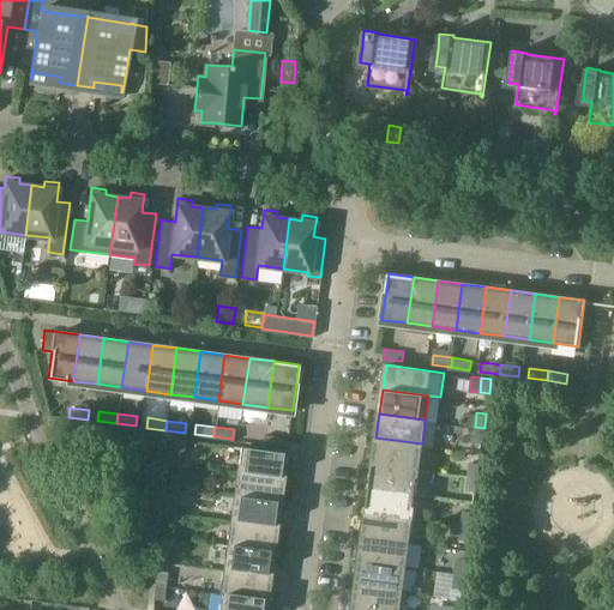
[(482,442),(485,428),(475,427),(473,441),(482,442)]
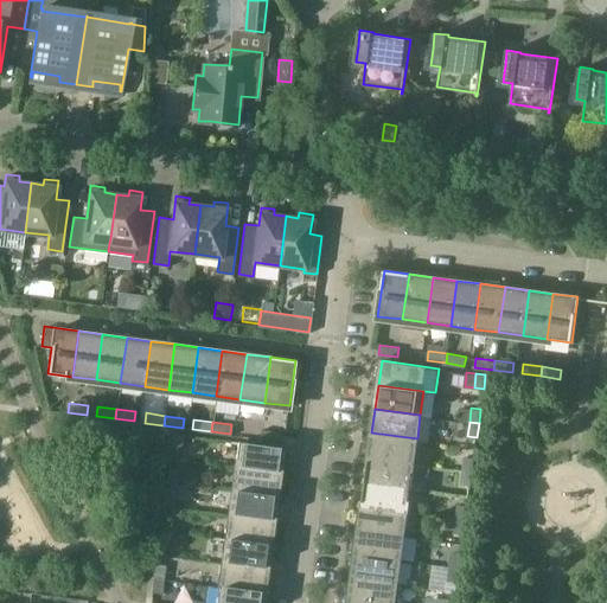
[(280,431),(260,429),(259,438),(278,441),(280,431)]
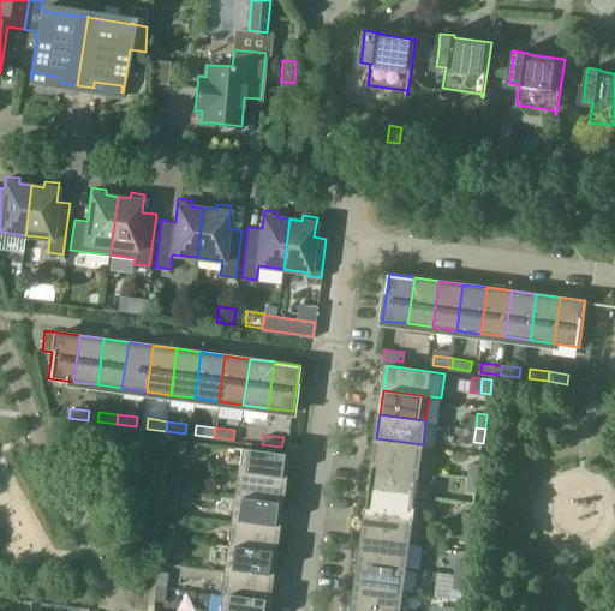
[(184,454),(186,439),(175,438),(174,453),(184,454)]
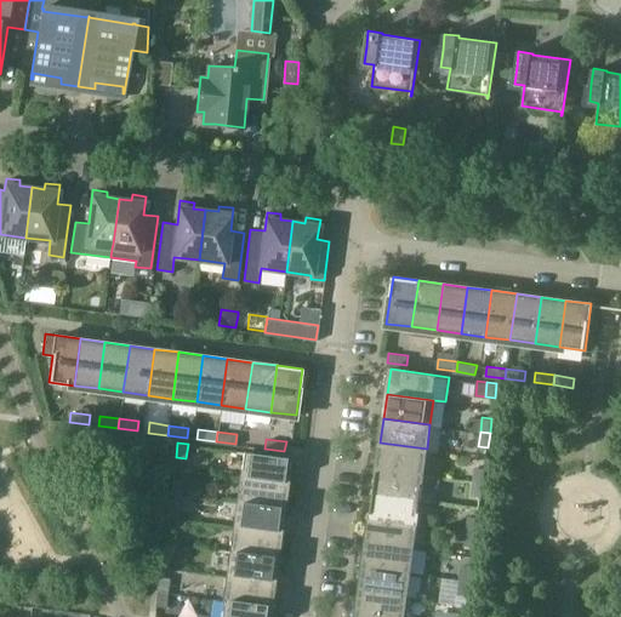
[(380,443),(377,467),(423,474),(427,449),(380,443)]
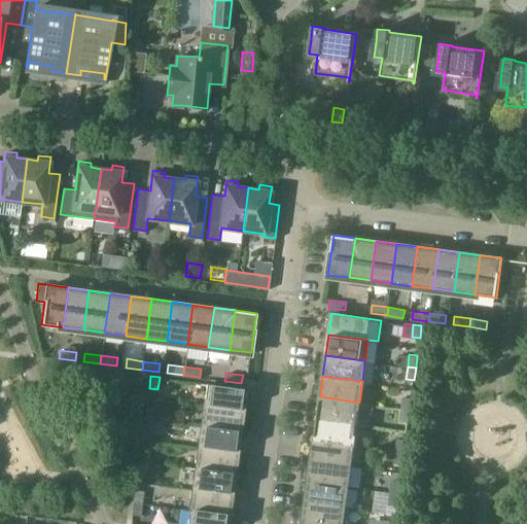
[(207,383),(204,405),(243,410),(246,388),(207,383)]
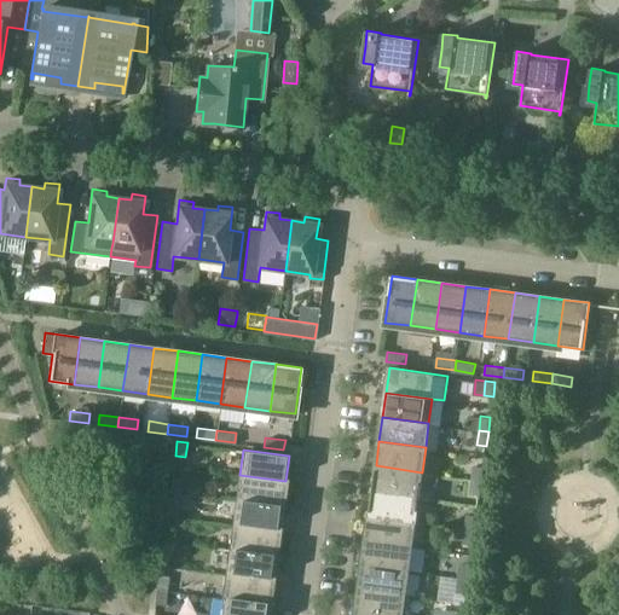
[(474,464),(472,479),(481,480),(484,465),(474,464)]
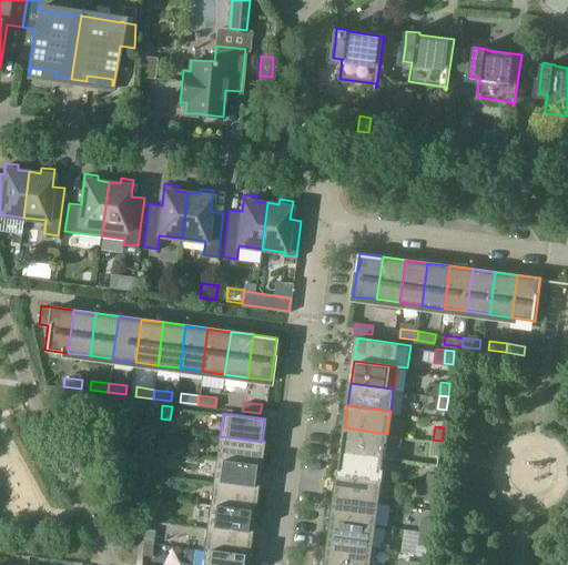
[(345,427),(342,451),(384,456),(387,434),(345,427)]
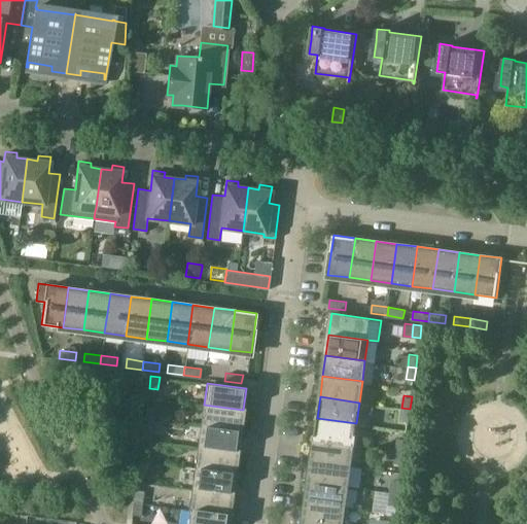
[(204,405),(201,425),(240,430),(243,410),(204,405)]
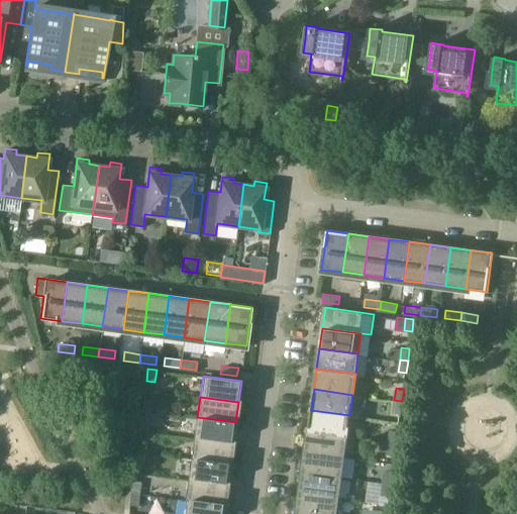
[(143,398),(142,410),(150,411),(152,399),(143,398)]
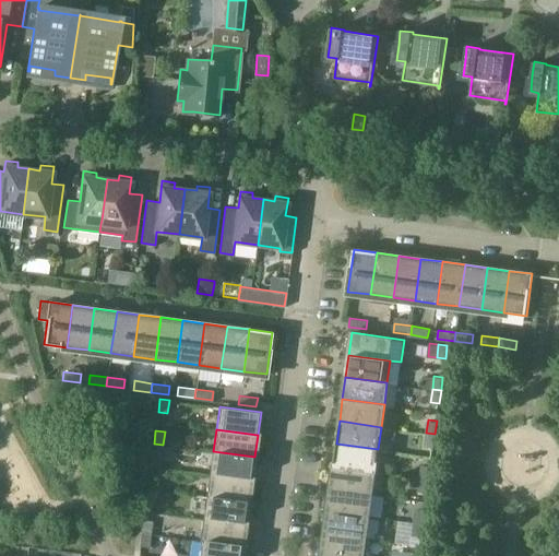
[(432,447),(435,434),(426,433),(424,446),(432,447)]
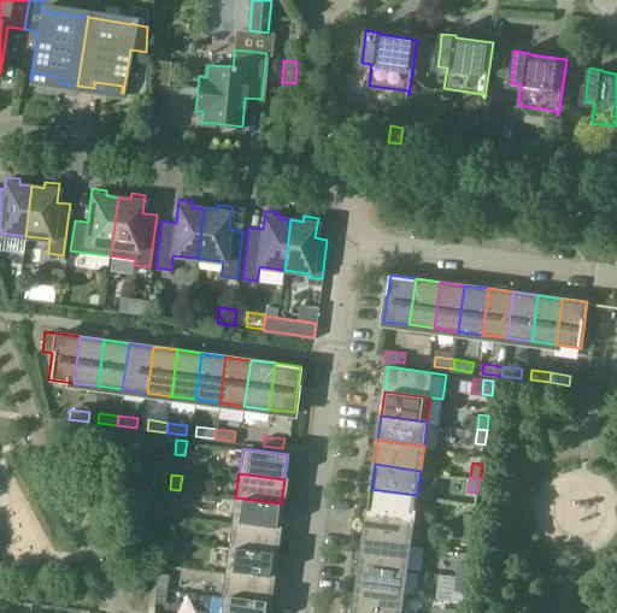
[(177,505),(180,490),(170,489),(168,504),(177,505)]
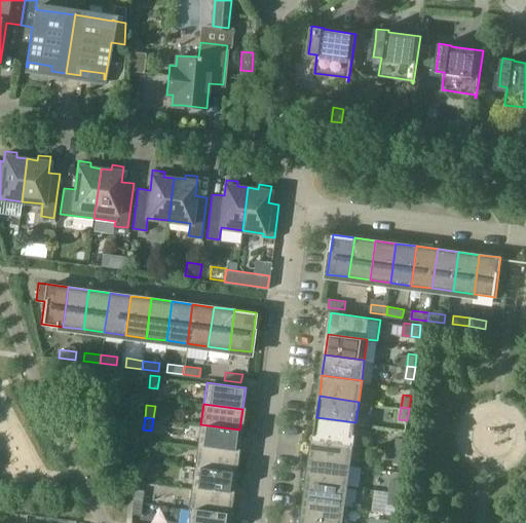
[(316,417),(313,438),(352,443),(355,422),(316,417)]
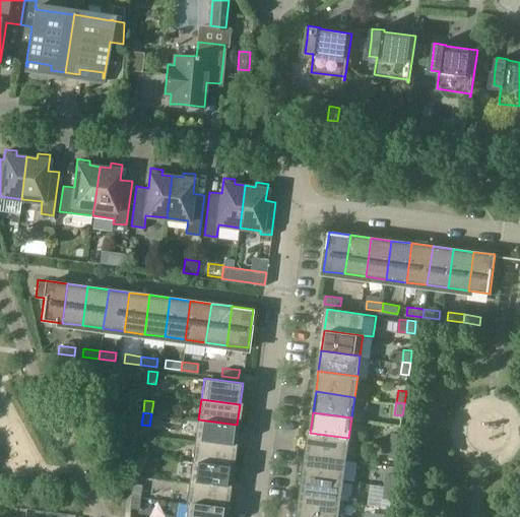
[(198,419),(195,440),(234,446),(237,425),(198,419)]
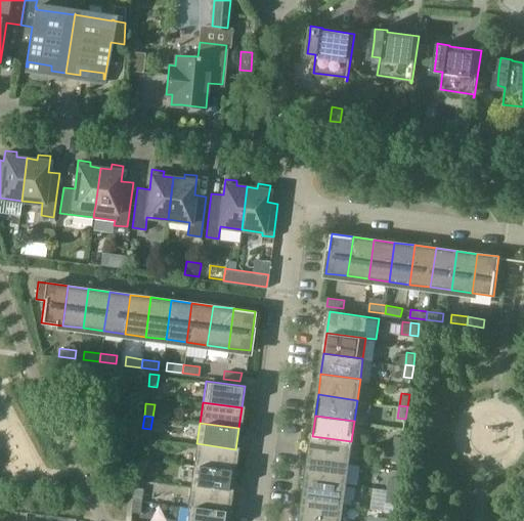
[(395,435),(394,447),(402,448),(403,436),(395,435)]
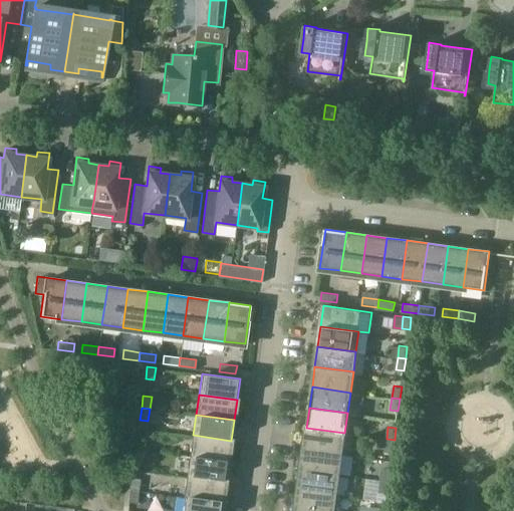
[(306,428),(303,448),(342,453),(344,433),(306,428)]
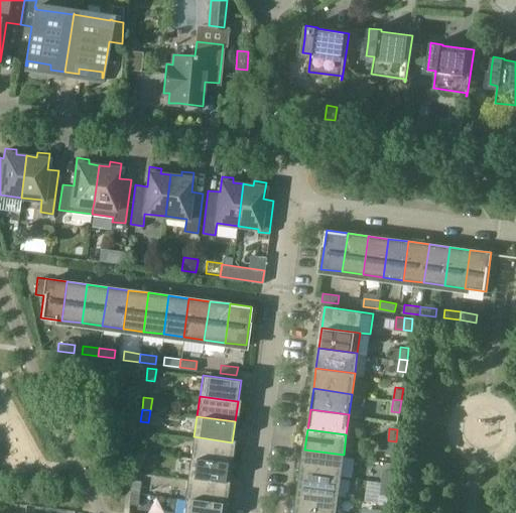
[(194,436),(191,458),(230,463),(232,442),(194,436)]
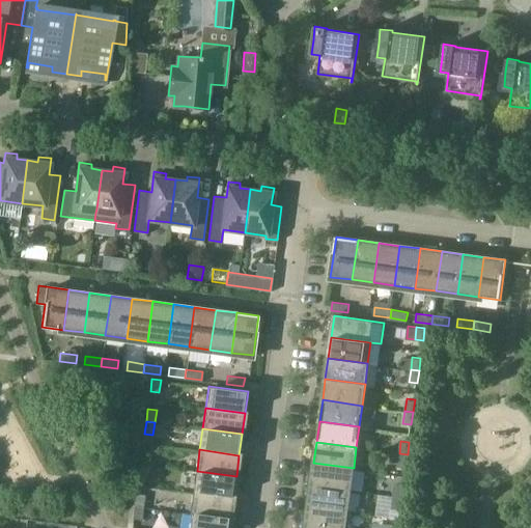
[(142,450),(140,463),(148,464),(150,452),(142,450)]
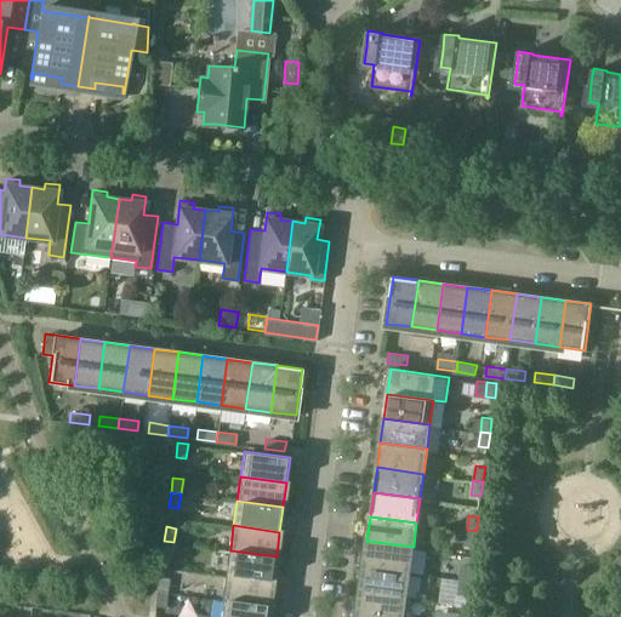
[(474,546),(477,531),(467,530),(465,544),(474,546)]
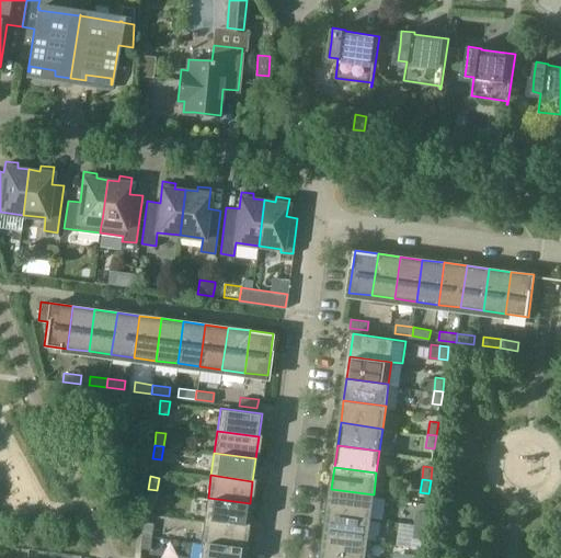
[(157,490),(148,489),(147,502),(156,503),(157,490)]
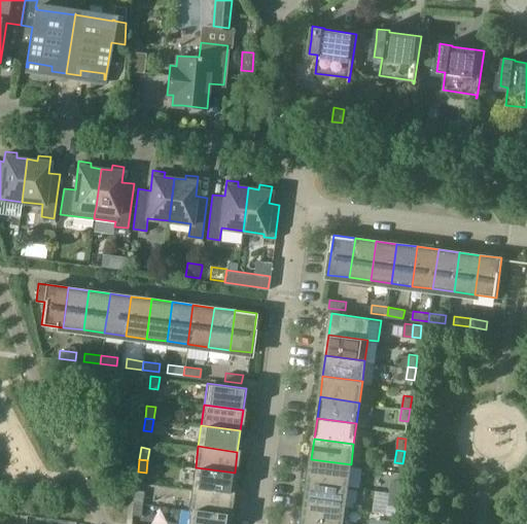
[(311,459),(309,480),(348,486),(351,464),(311,459)]
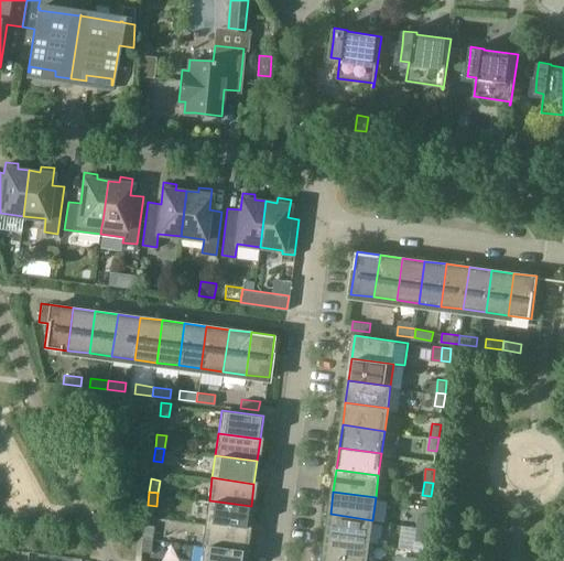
[(209,500),(206,522),(248,528),(251,506),(209,500)]
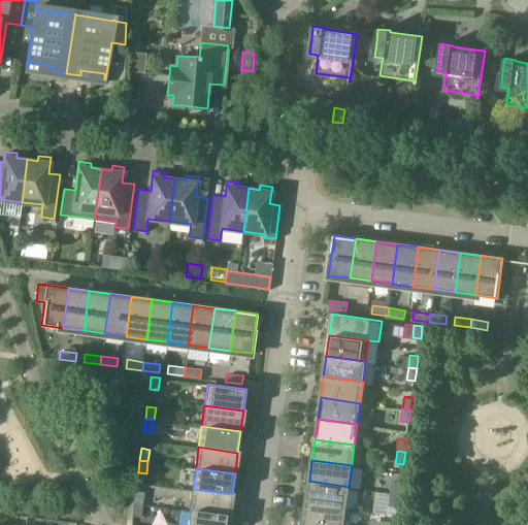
[(393,480),(391,492),(399,493),(401,481),(393,480)]
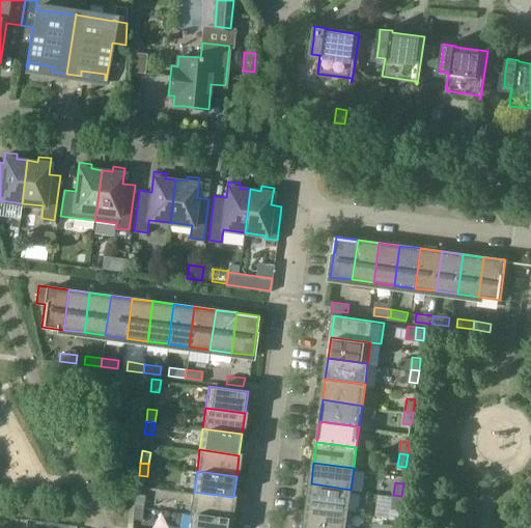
[(311,483),(308,505),(347,510),(351,490),(311,483)]
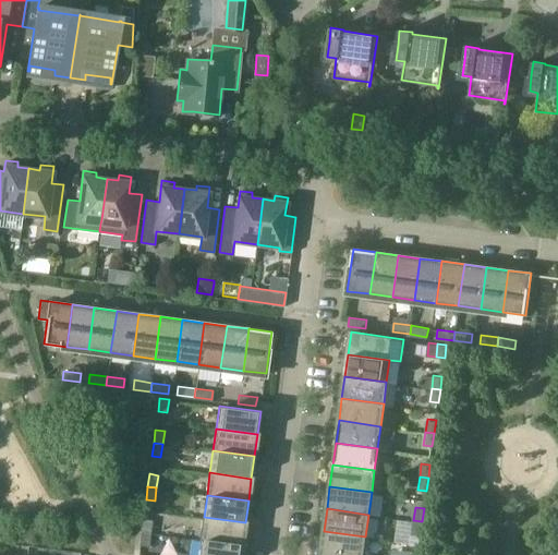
[(204,517),(201,539),(242,544),(245,522),(204,517)]
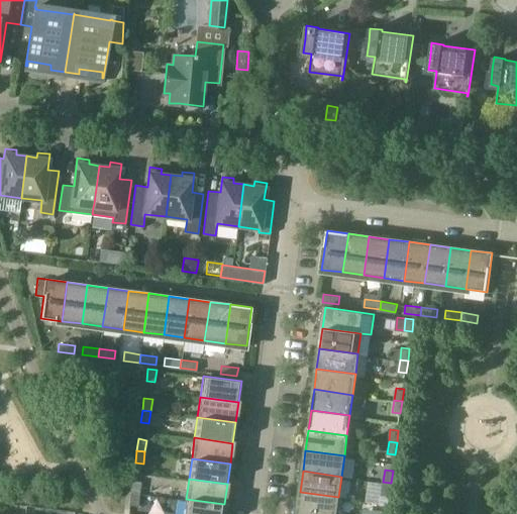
[(132,480),(131,492),(139,493),(141,481),(132,480)]
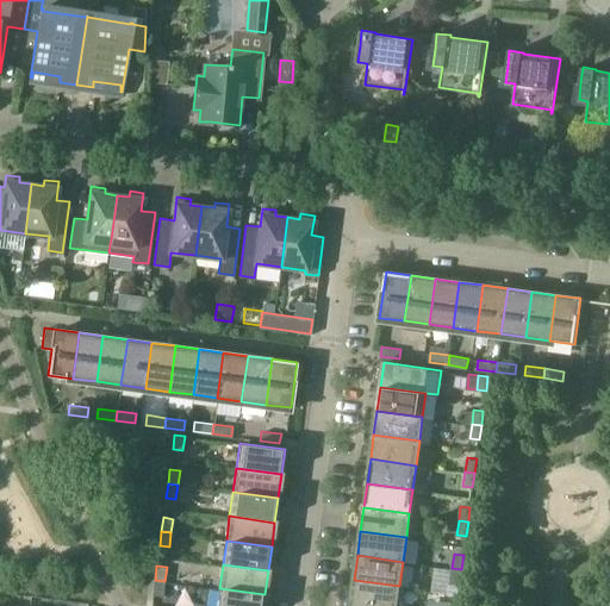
[(460,583),(461,569),(452,568),(449,582),(460,583)]
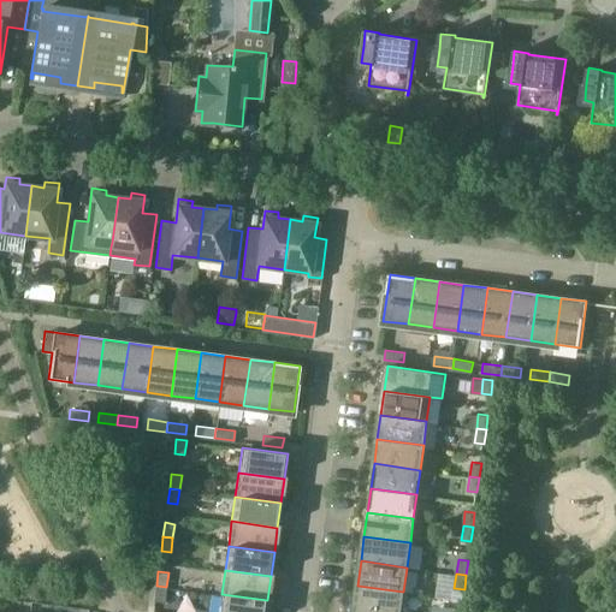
[(166,587),(157,586),(154,600),(173,602),(176,588),(166,587)]
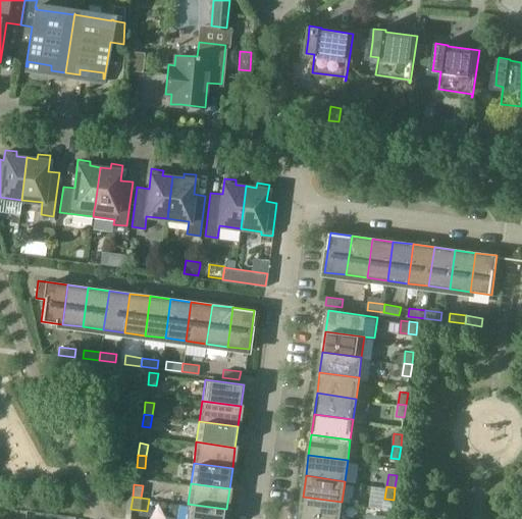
[(303,497),(300,517),(316,518),(338,518),(342,502),(303,497)]
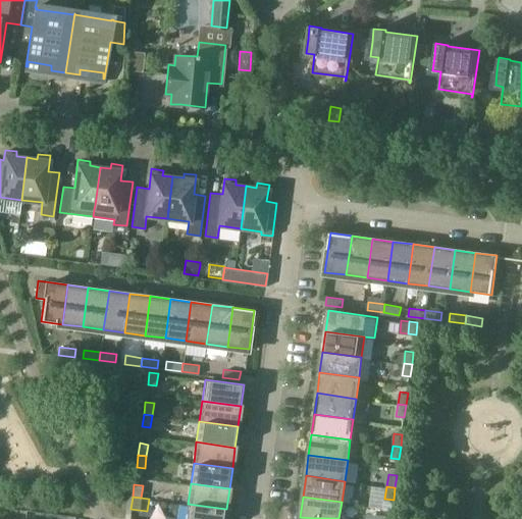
[(224,518),(226,509),(188,504),(186,518),(224,518)]
